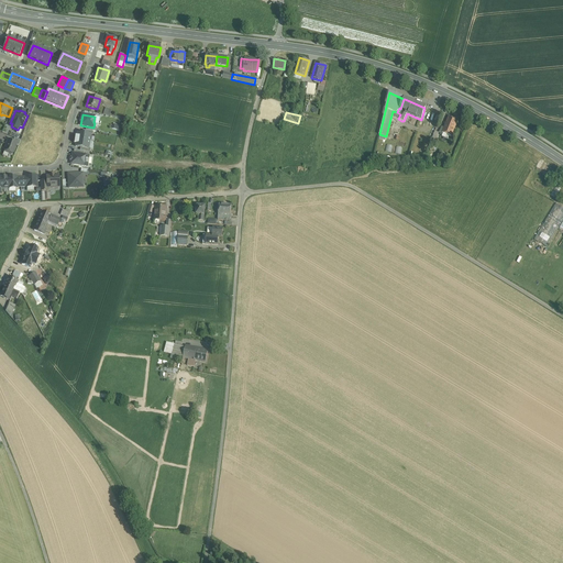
[(457,121),(449,117),(442,133),(443,133),(442,136),(448,139),(449,136),(451,138),(457,121)]
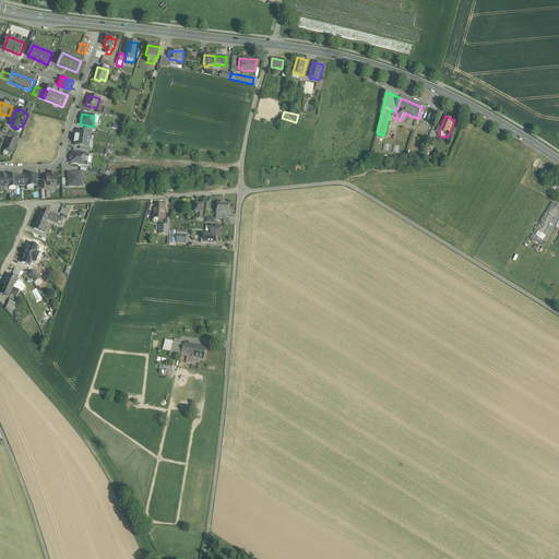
[(90,134),(76,132),(76,135),(74,135),(74,139),(88,141),(90,134)]
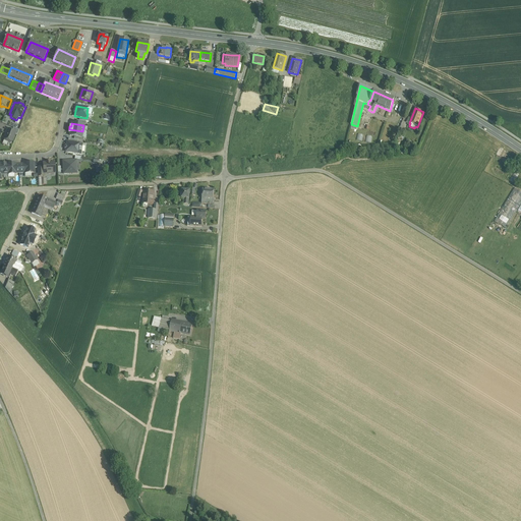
[(12,131),(8,129),(4,139),(5,140),(6,141),(8,142),(9,142),(10,141),(11,142),(14,133),(15,132),(12,131)]
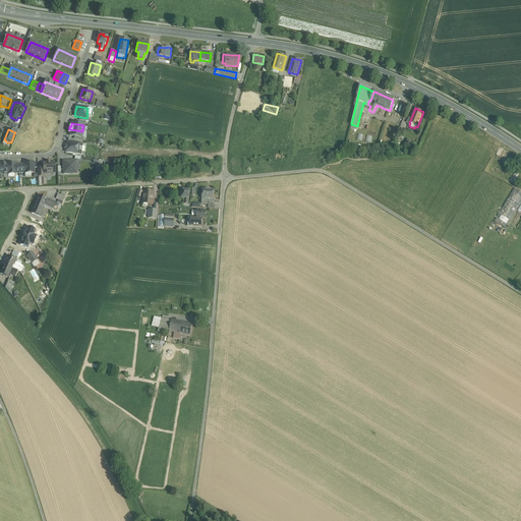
[(82,131),(69,129),(68,133),(70,133),(70,136),(81,137),(82,131)]
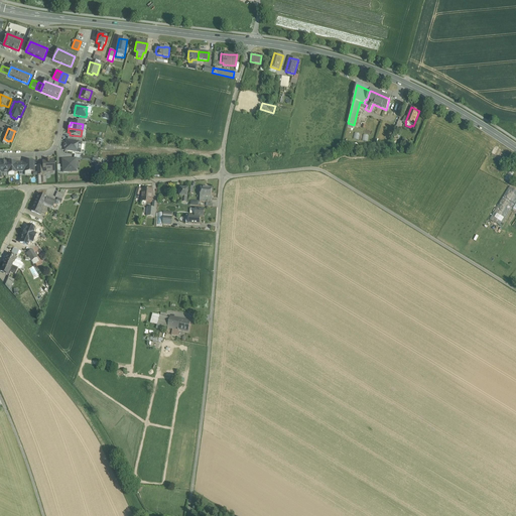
[(82,143),(67,140),(65,149),(68,151),(80,152),(81,149),(78,149),(79,145),(81,145),(82,143)]
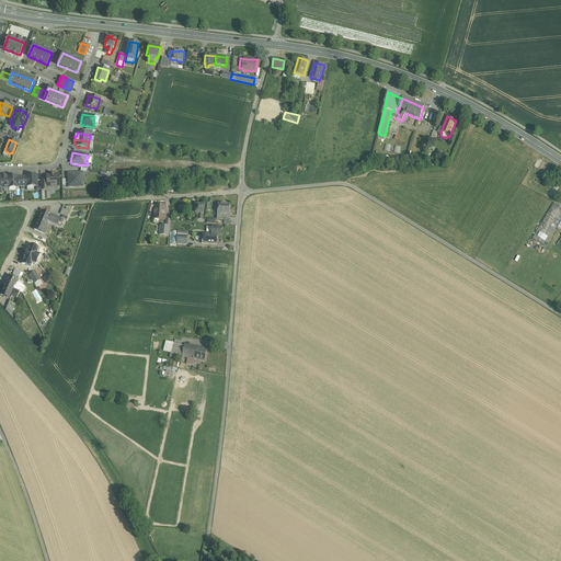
[(68,174),(69,187),(82,186),(82,173),(68,174)]
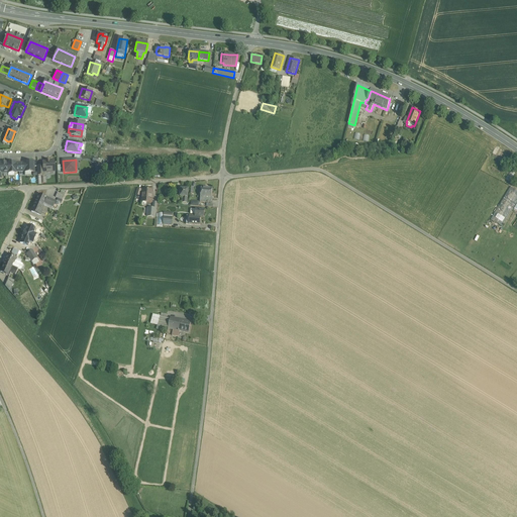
[(54,162),(49,162),(49,161),(45,161),(45,162),(42,162),(43,166),(43,173),(55,172),(54,162)]
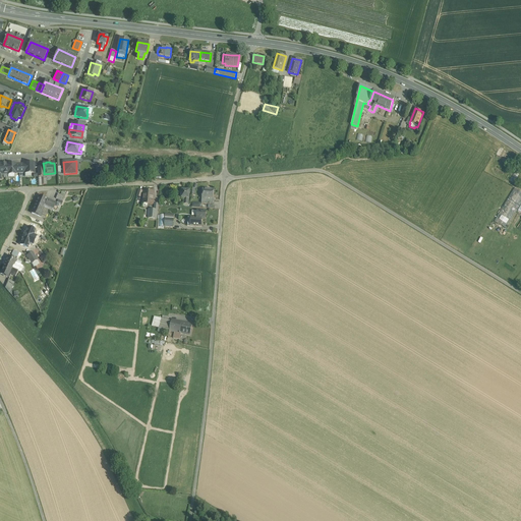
[(34,163),(23,163),(23,164),(19,165),(19,173),(24,173),(35,173),(34,163)]
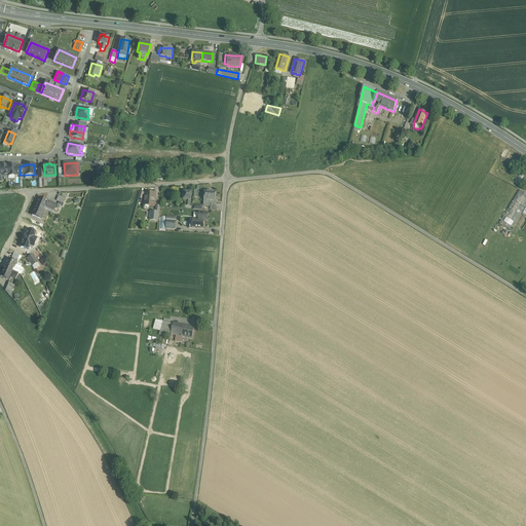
[(15,165),(7,165),(7,166),(8,176),(16,176),(15,175),(20,175),(20,166),(15,166),(15,165)]
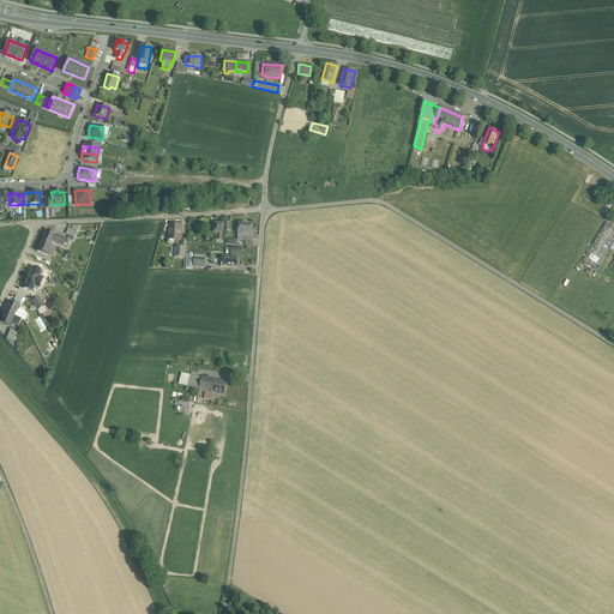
[(613,240),(613,227),(607,222),(583,262),(597,270),(613,240)]
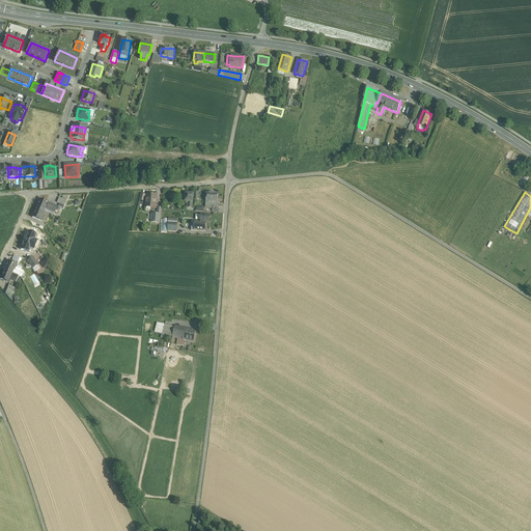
[(218,194),(206,193),(205,202),(205,207),(217,208),(217,203),(218,203),(218,194)]
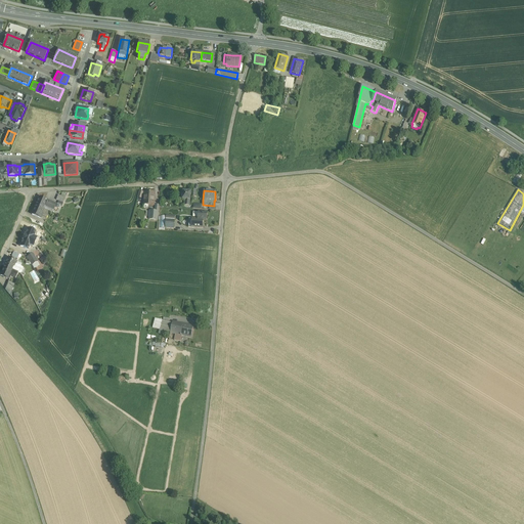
[(191,191),(183,191),(183,200),(185,200),(185,206),(189,206),(190,200),(191,191)]
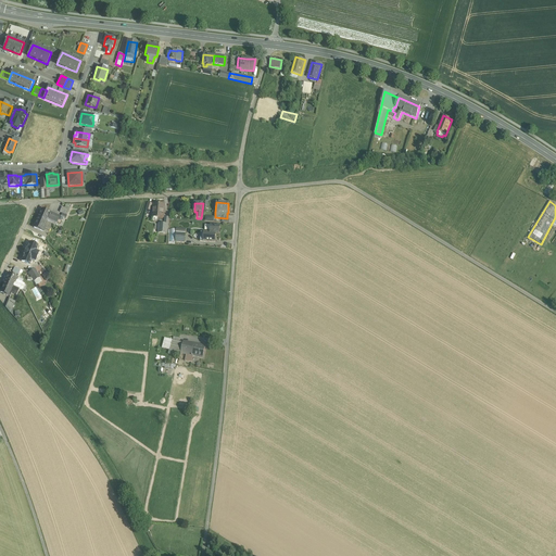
[(164,205),(154,204),(153,217),(163,218),(164,205)]
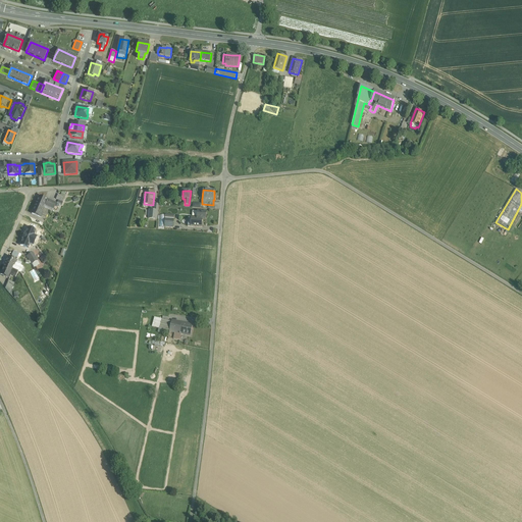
[(56,203),(40,196),(36,205),(43,208),(44,205),(53,209),(56,203)]
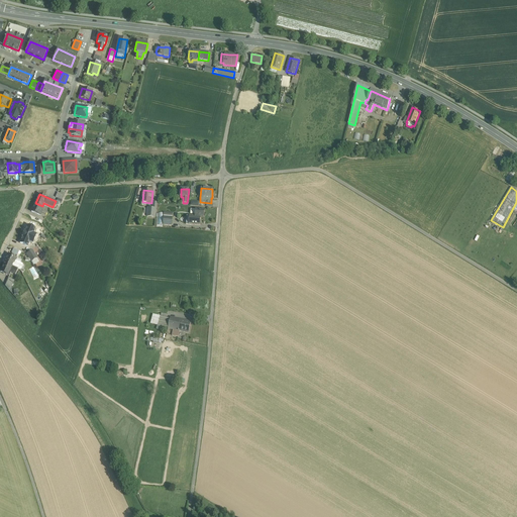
[(42,206),(35,203),(31,212),(40,216),(41,213),(41,212),(40,212),(42,206)]
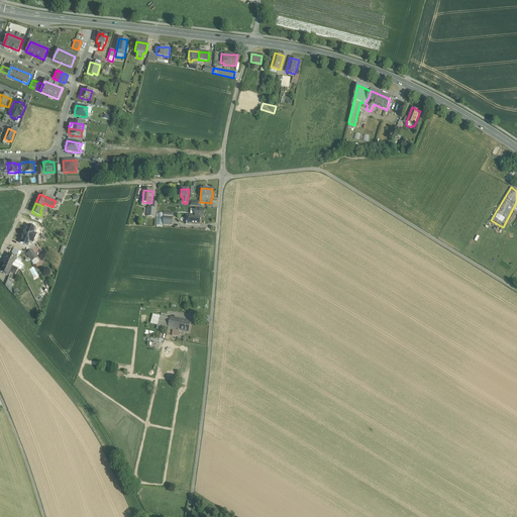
[(152,209),(147,208),(147,217),(156,217),(157,209),(153,209),(152,209)]
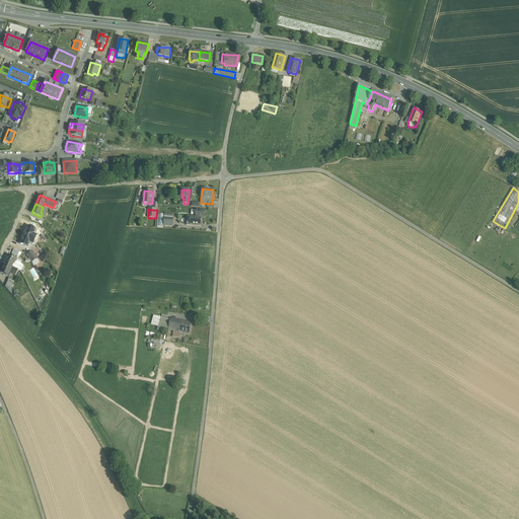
[(206,211),(192,210),(192,215),(193,215),(196,216),(196,217),(193,217),(193,219),(187,218),(187,224),(192,224),(192,225),(201,226),(202,218),(205,218),(206,211)]
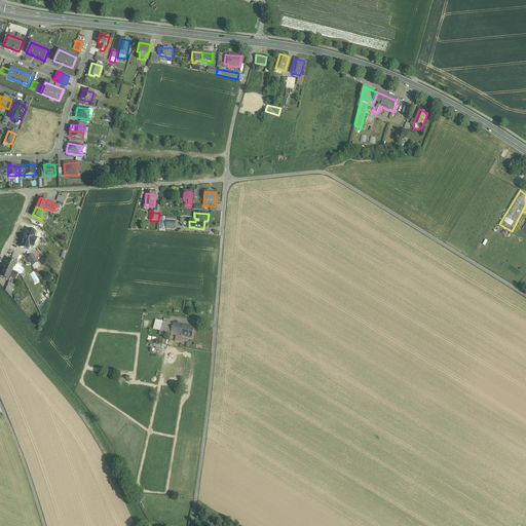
[(176,221),(166,220),(166,229),(175,229),(176,221)]
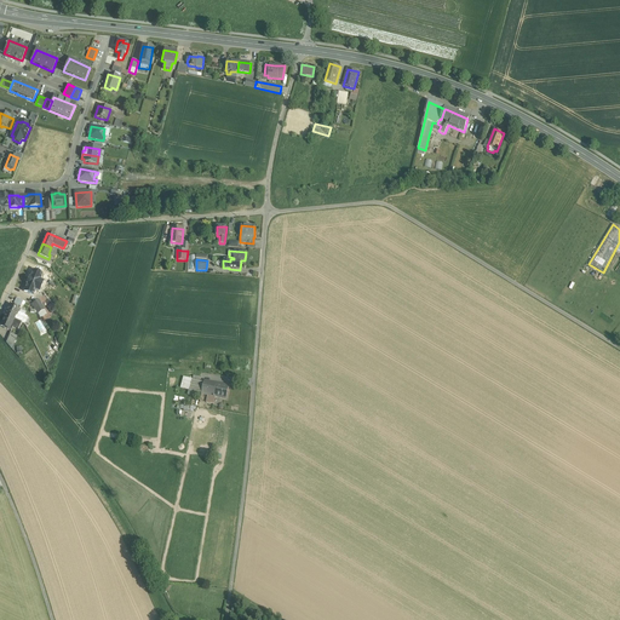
[(44,275),(34,270),(29,281),(38,285),(40,279),(42,280),(44,275)]
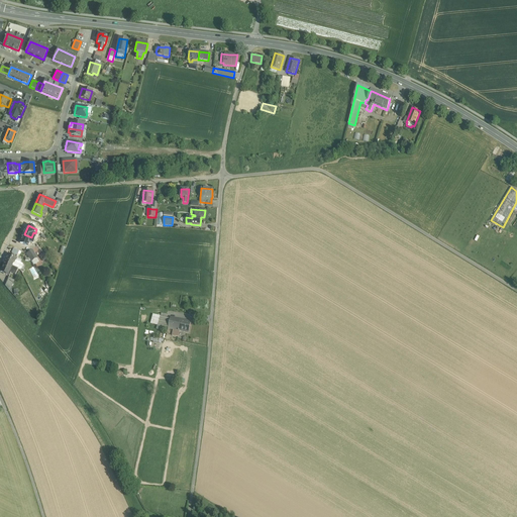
[(24,234),(23,234),(20,243),(28,247),(30,244),(31,241),(29,240),(31,237),(24,234)]
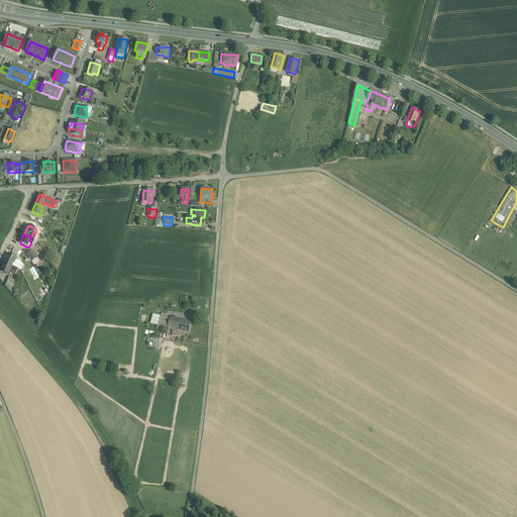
[(516,253),(516,235),(506,253),(514,259),(516,253)]
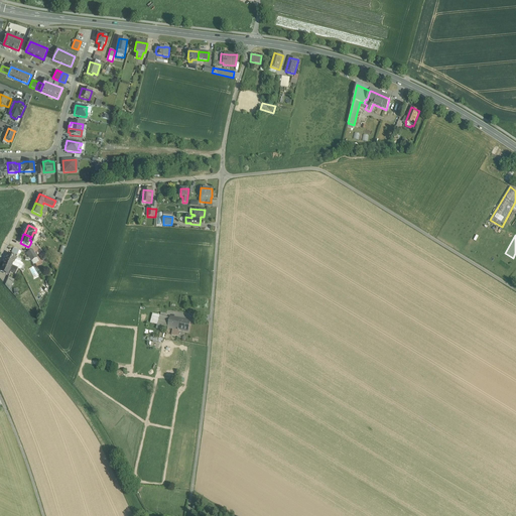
[(19,256),(21,251),(13,247),(11,252),(19,256)]
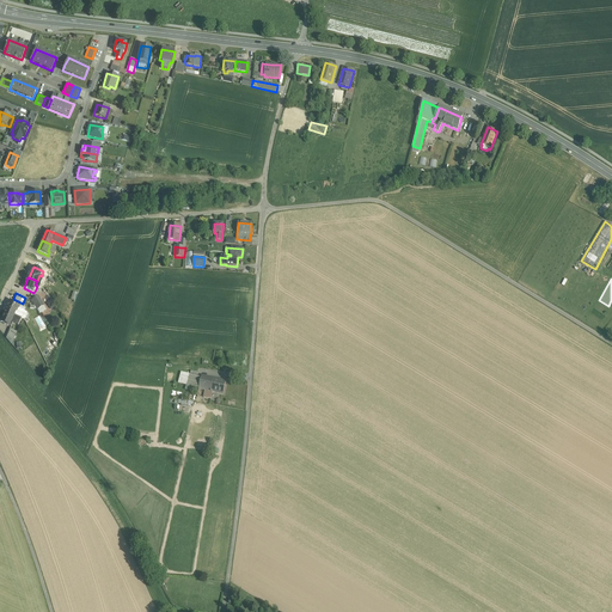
[(44,306),(38,297),(31,301),(37,310),(44,306)]
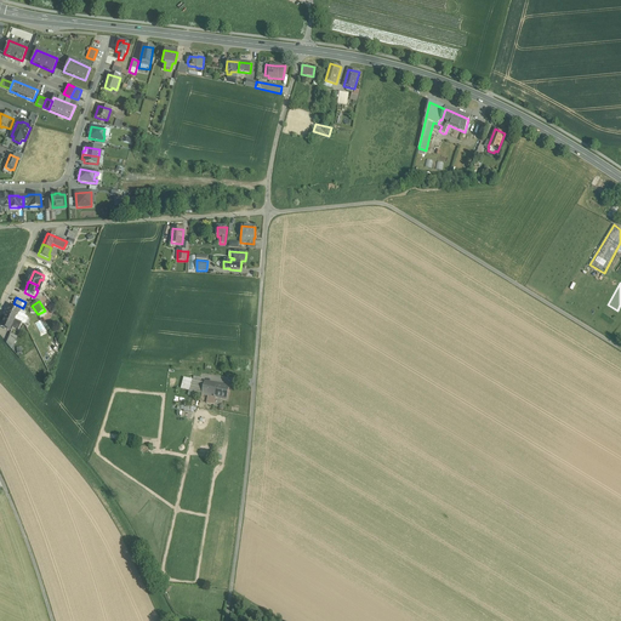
[(21,311),(10,306),(5,315),(15,320),(17,313),(18,314),(21,311)]
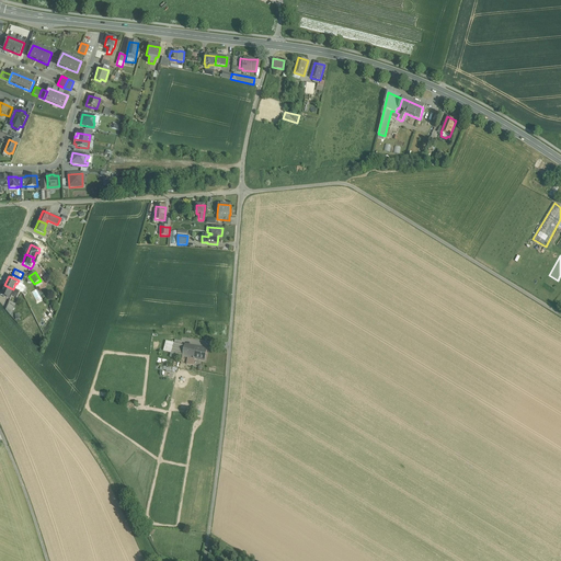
[(13,289),(4,285),(0,295),(9,298),(9,299),(10,299),(12,296),(16,299),(20,292),(13,289)]
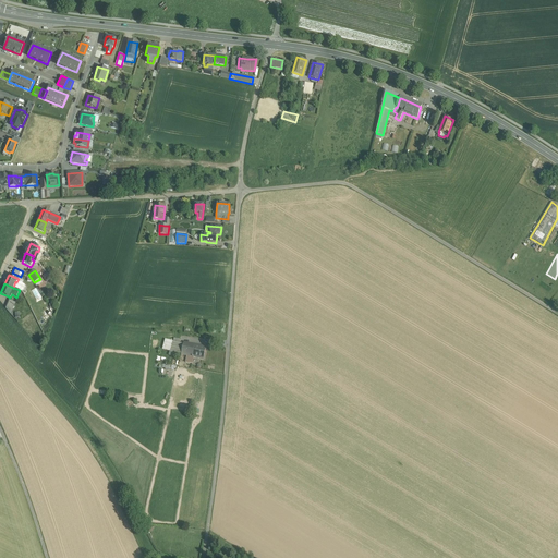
[(15,303),(9,300),(5,308),(10,314),(15,303)]
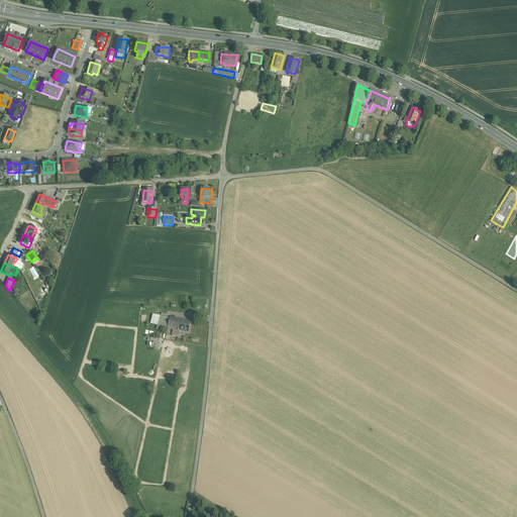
[(169,328),(171,318),(167,317),(167,321),(161,320),(161,316),(153,314),(151,324),(158,326),(158,330),(161,330),(162,327),(169,328)]
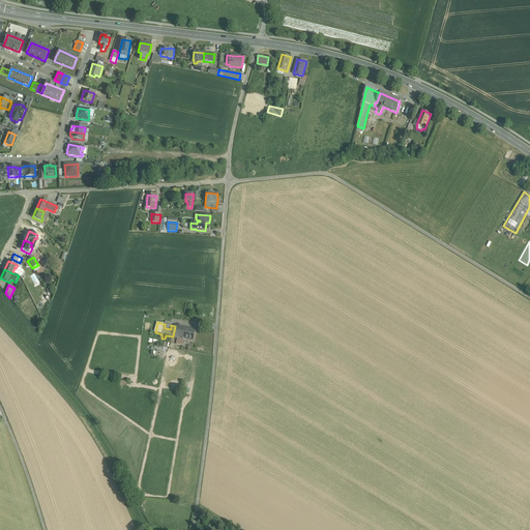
[(184,339),(186,328),(175,326),(173,336),(177,337),(183,339),(184,339)]
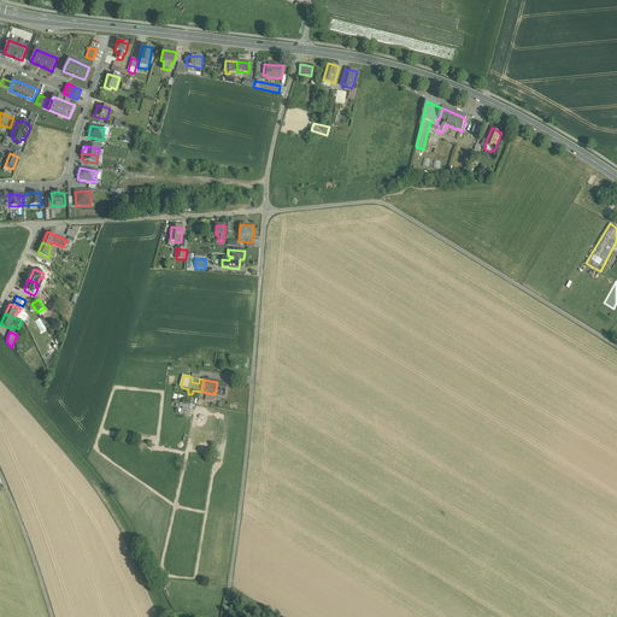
[(228,385),(217,382),(215,394),(225,397),(228,385)]
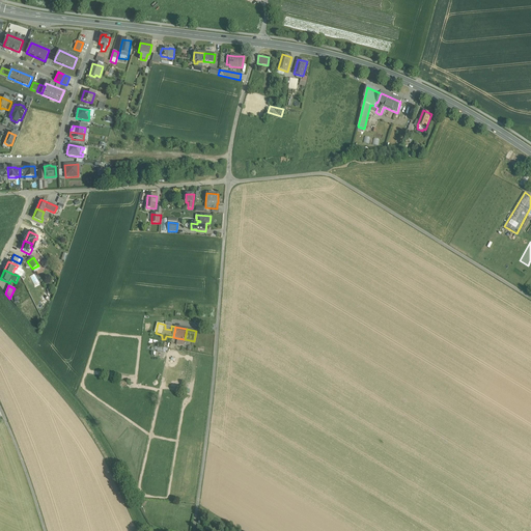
[(184,339),(177,338),(176,345),(185,346),(186,342),(184,342),(184,339)]
